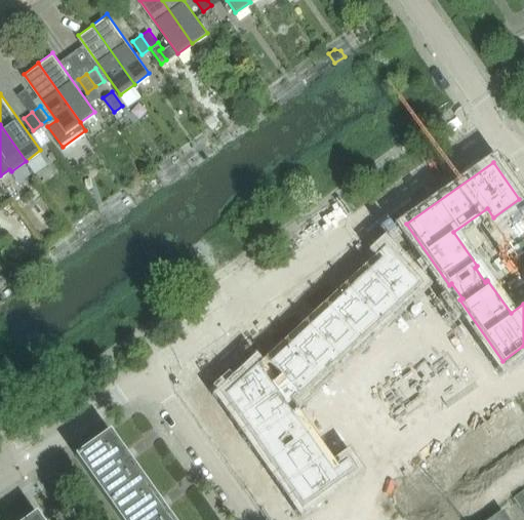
[(379,256),(268,360),(298,394),(419,282),(385,244),(375,251),(379,256)]
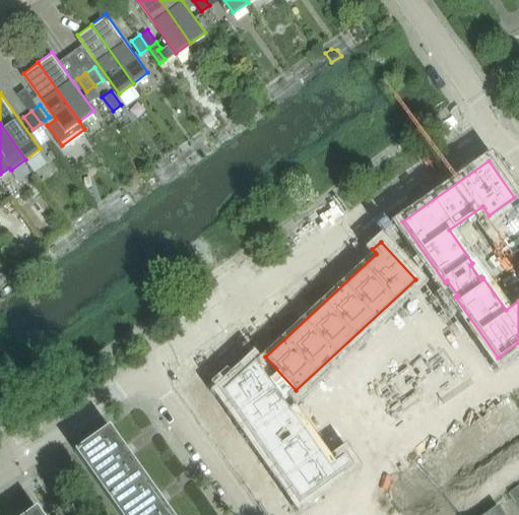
[(459,347),(440,362),(457,387),(476,373),(459,347)]
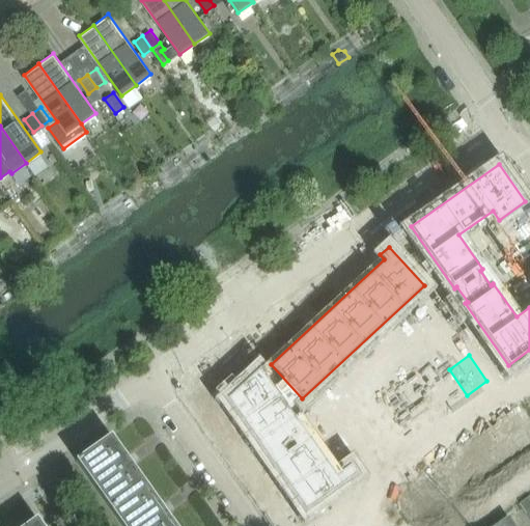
[(260,365),(226,397),(260,445),(263,444),(273,458),(271,460),(306,509),(358,472),(351,463),(336,473),(308,433),(306,435),(296,421),(299,419),(260,365)]
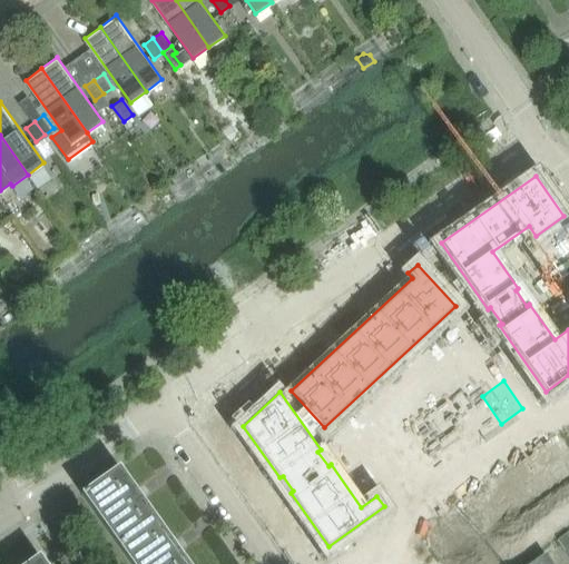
[(482,396),(461,411),(481,438),(501,424),(482,396)]
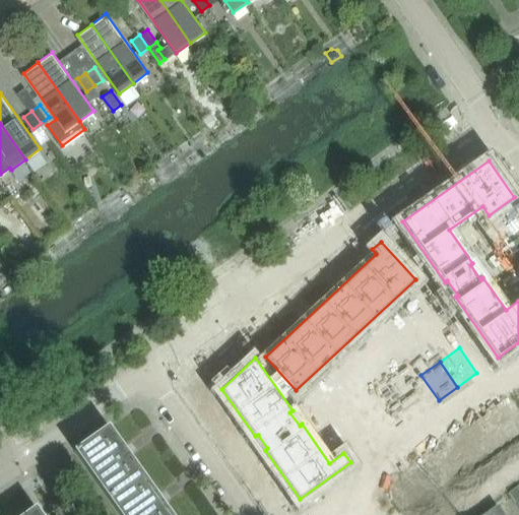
[(420,375),(401,388),(419,413),(439,400),(420,375)]
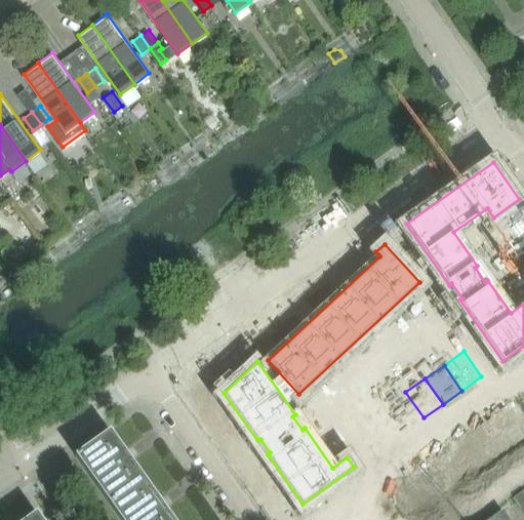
[(405,392),(386,406),(404,432),(424,417),(405,392)]
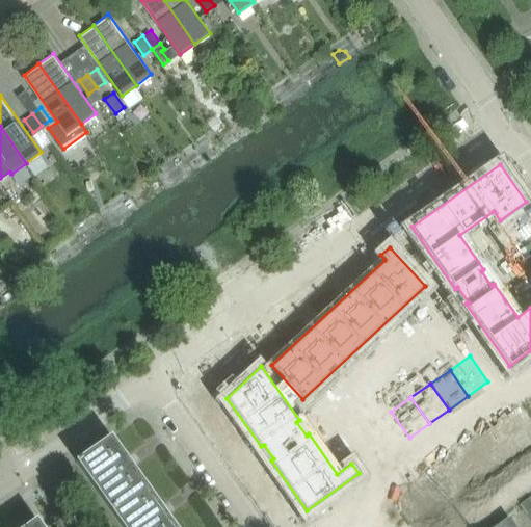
[(530,398),(521,404),(530,421),(530,398)]
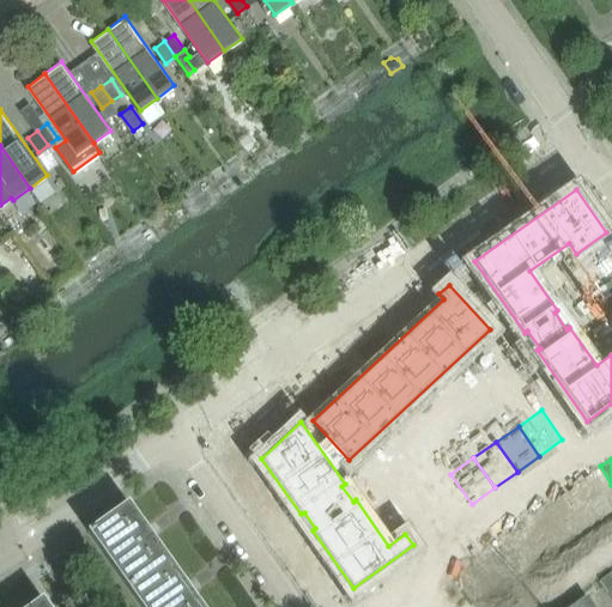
[(611,485),(600,466),(577,479),(599,516),(611,509),(611,485)]
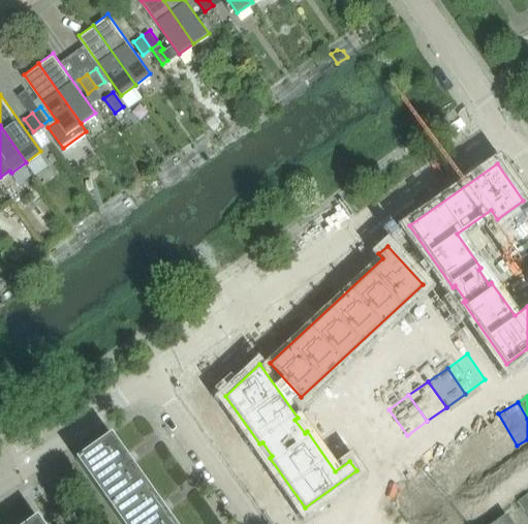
[(389,409),(369,423),(387,449),(407,435),(389,409)]
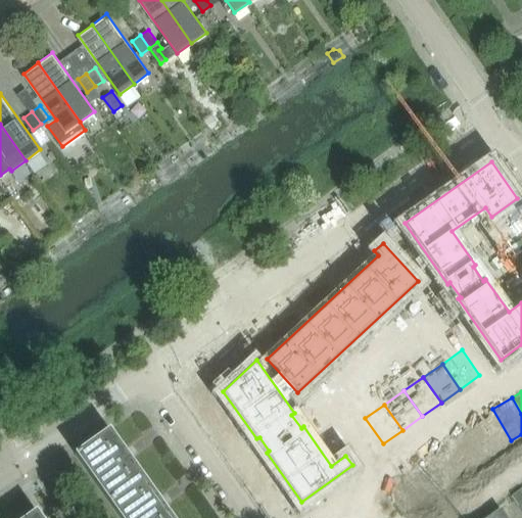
[(492,409),(473,420),(491,452),(511,440),(492,409)]
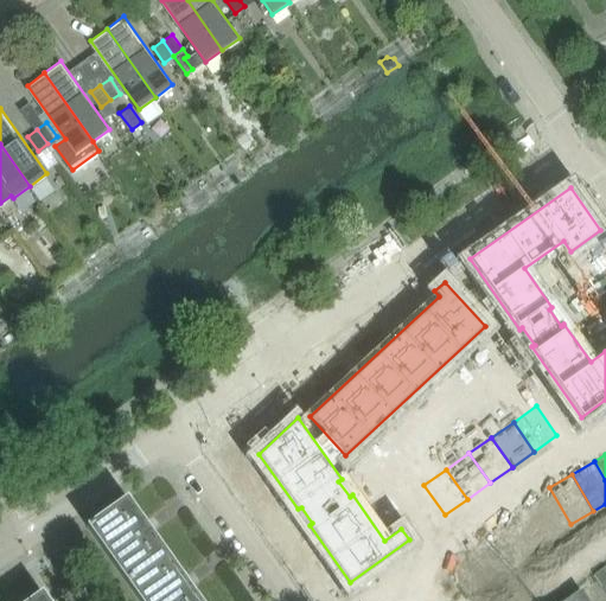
[(423,485),(401,502),(422,530),(445,515),(423,485)]
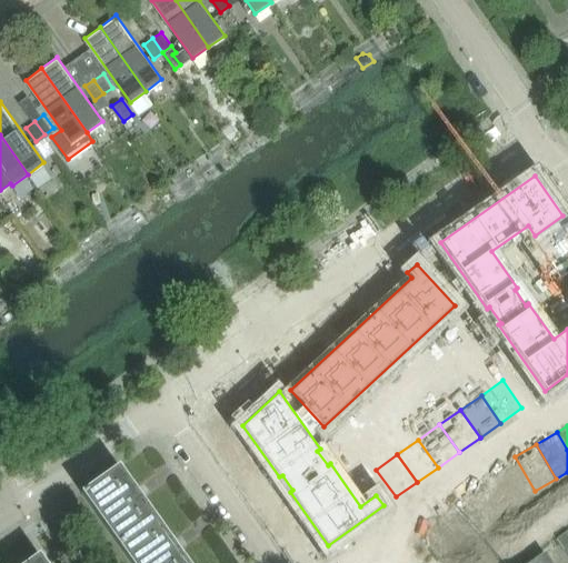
[(119,541),(157,515),(120,462),(82,489),(119,541)]
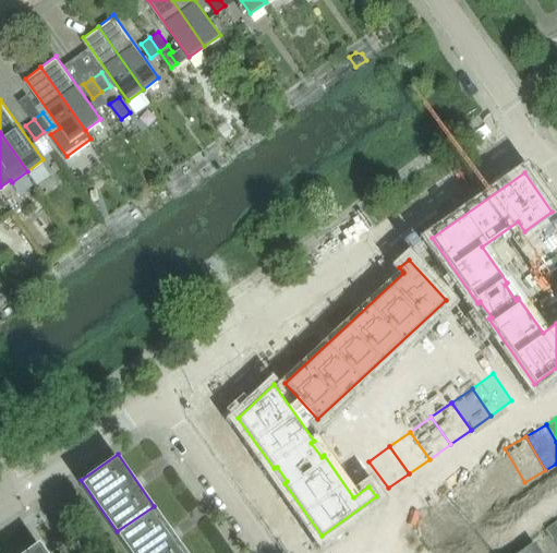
[(474,468),(456,484),(476,511),(496,494),(474,468)]
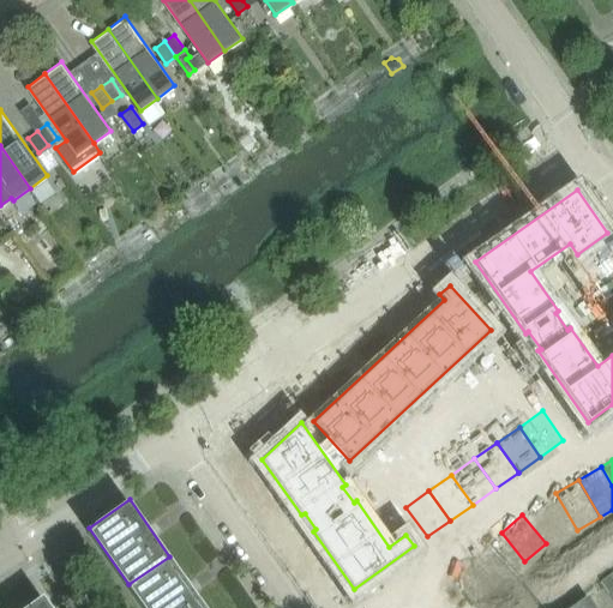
[(502,533),(480,552),(504,579),(524,561),(502,533)]
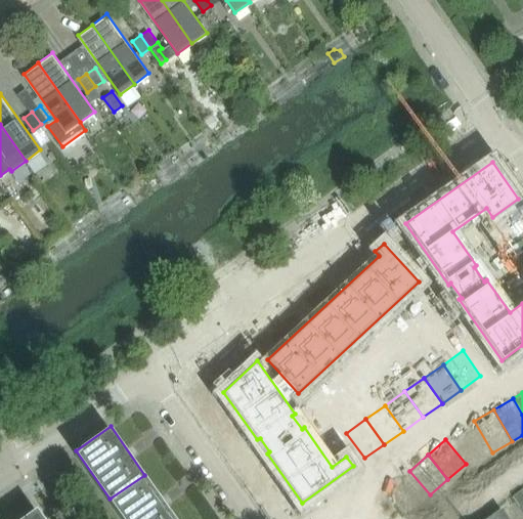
[(409,471),(391,486),(411,510),(430,494),(409,471)]
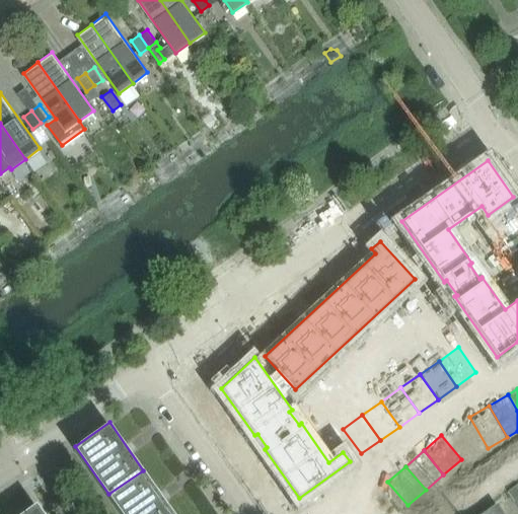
[(173,513),(143,470),(108,494),(123,513),(173,513)]
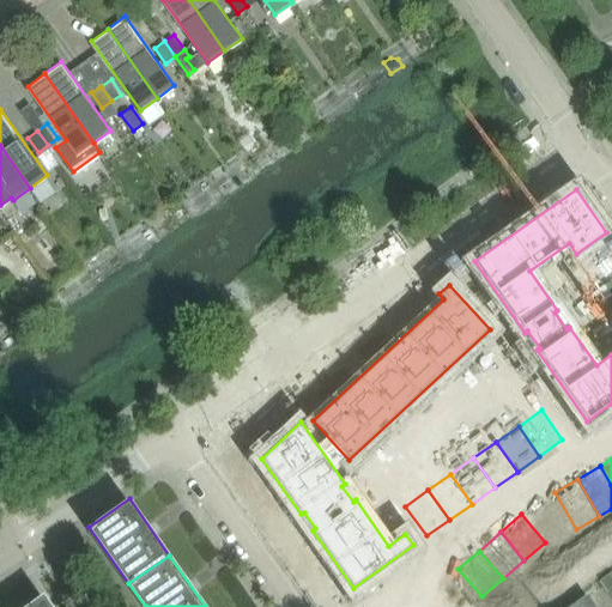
[(458,569),(436,587),(453,606),(468,606),(482,596),(458,569)]
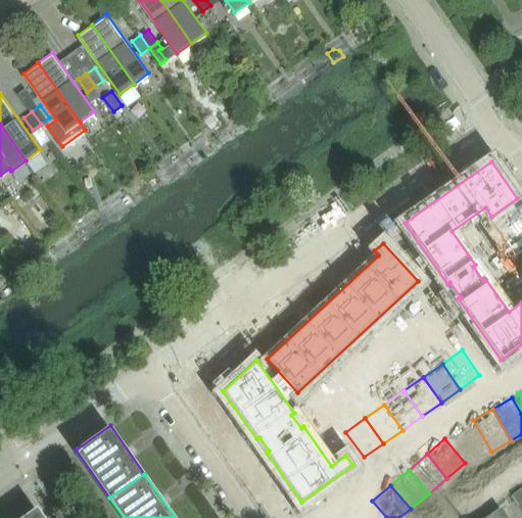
[(509,517),(501,506),(482,517),(509,517)]
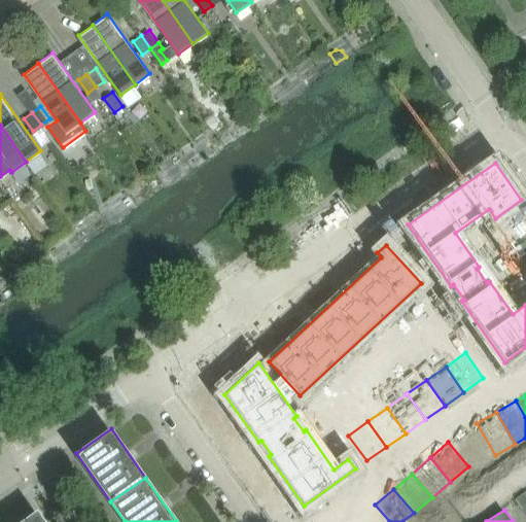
[(21,521),(44,521),(37,511),(21,521)]
